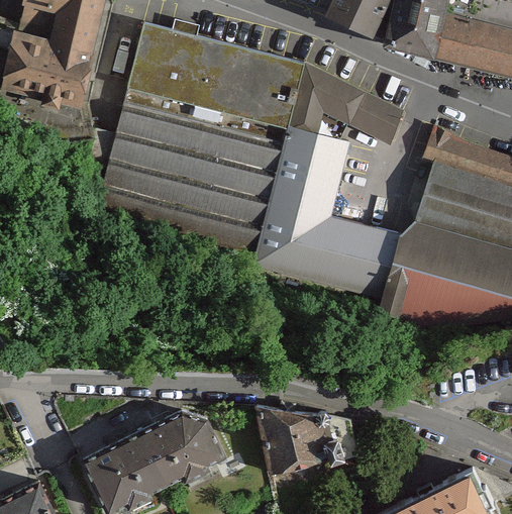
[(104,0),(20,0),(0,90),(0,99),(78,117),(104,0)]
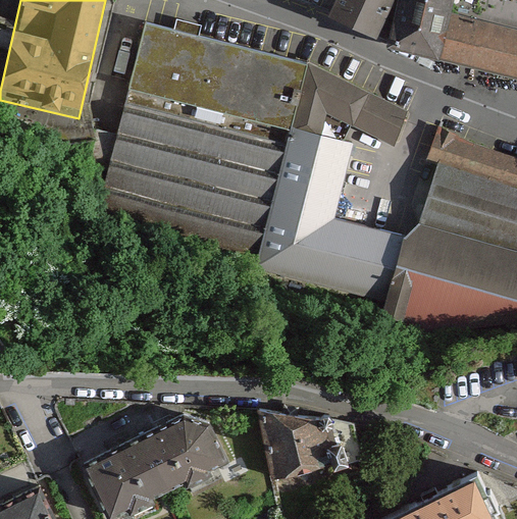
[(290,0),(329,15),(332,7),(334,0),(290,0)]
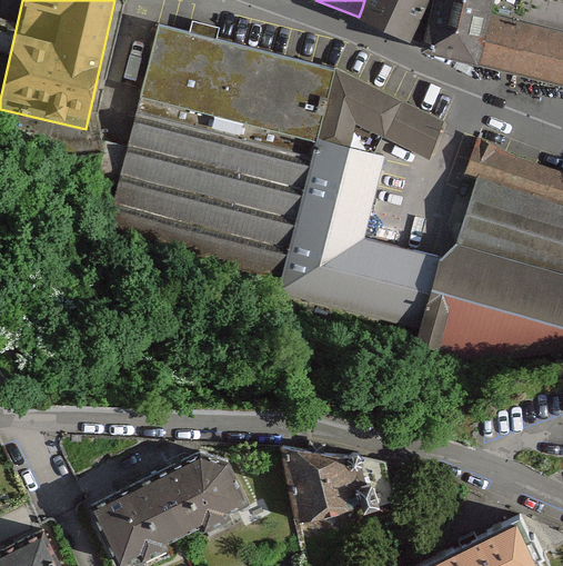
[(423,0),(364,0),(362,8),(409,31),(423,0)]
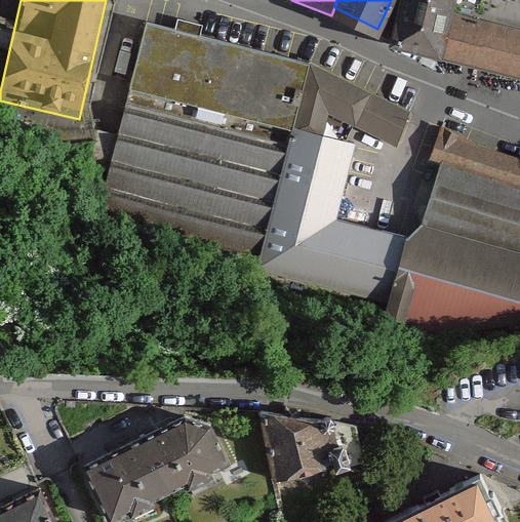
[(454,0),(398,0),(388,40),(441,55),(452,10),(454,0)]
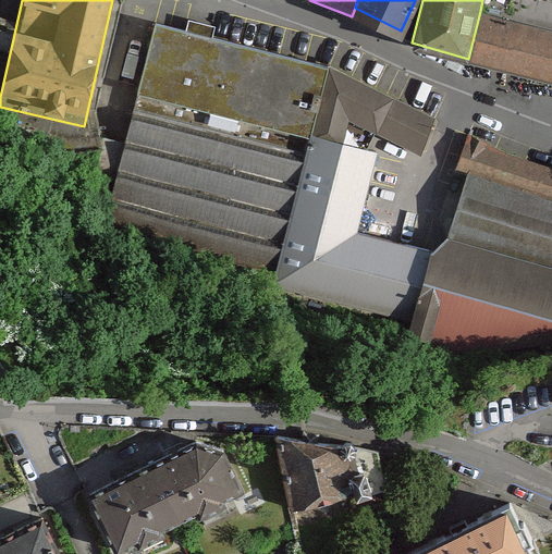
[(551,27),(480,11),(468,59),(551,78),(551,27)]
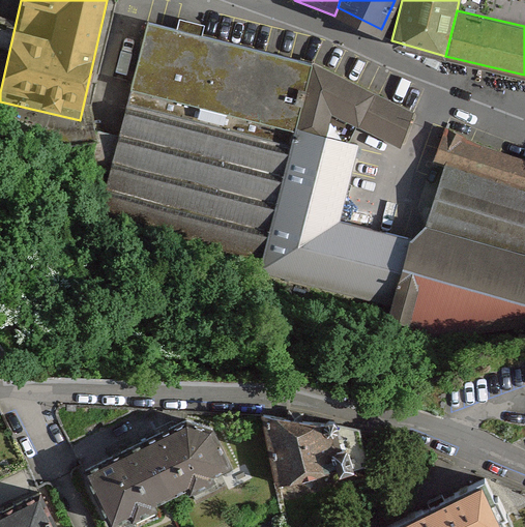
[(314,65),(147,22),(96,222),(260,261),(294,134),(328,140),(331,115),(399,153),(413,113),(314,65)]
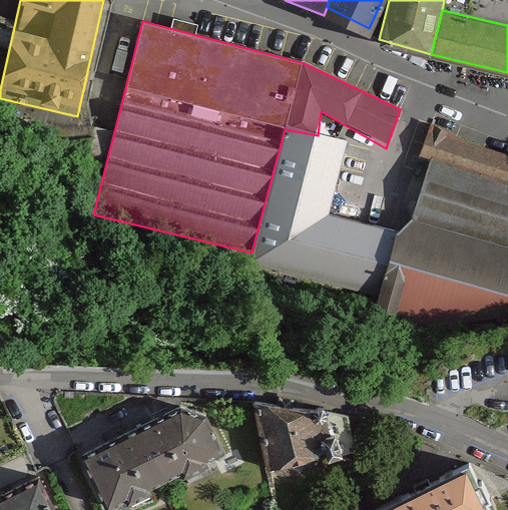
[(318,135),(285,129),(251,252),(248,265),(377,299),(395,228),(324,213),(340,139),(318,135)]
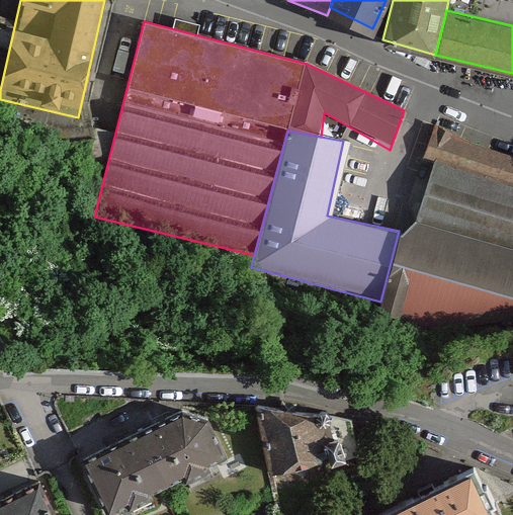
[(512,188),(433,164),(417,218),(512,247),(512,188)]
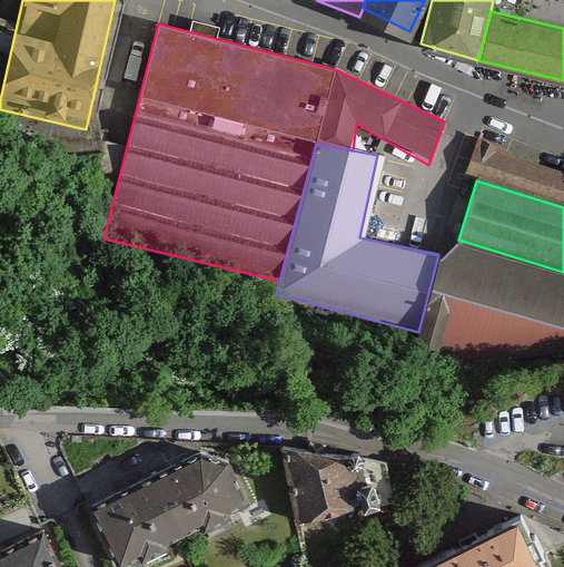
[(418,332),(414,346),(507,379),(563,355),(563,272),(458,240),(438,254),(418,332)]
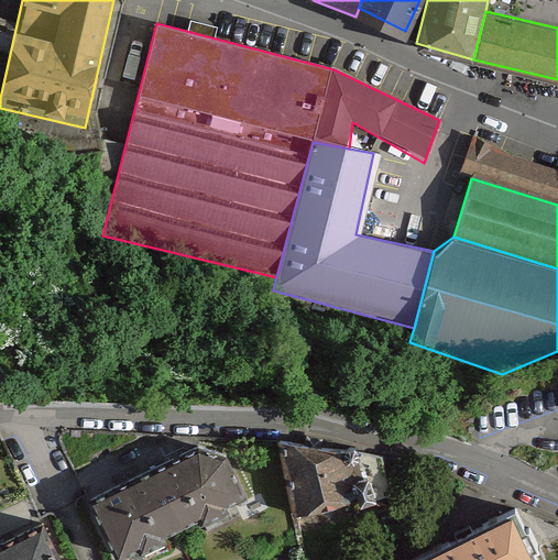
[(156,472),(181,528),(248,498),(223,442),(156,472)]
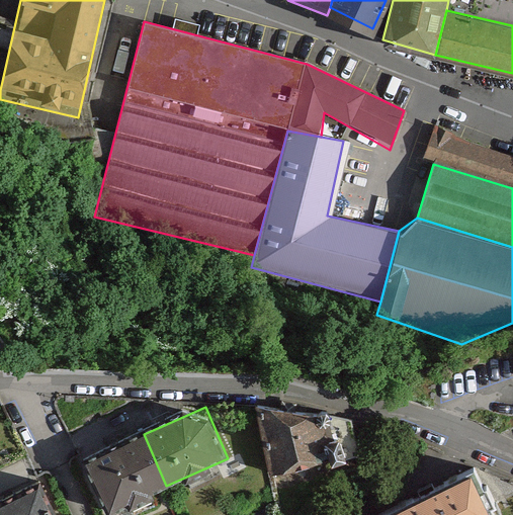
[(259,420),(268,474),(330,463),(321,410),(259,420)]
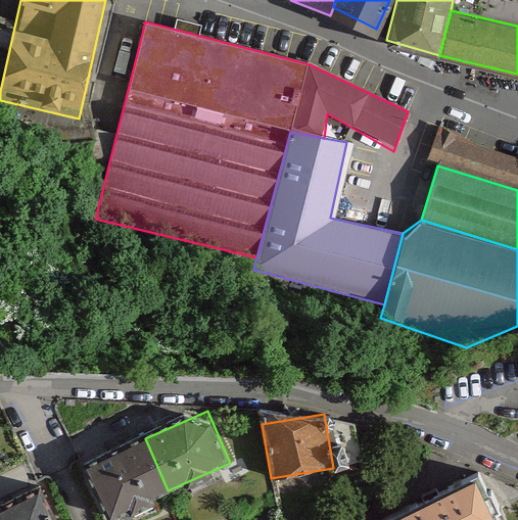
[(82,467),(105,518),(168,490),(145,438),(82,467)]
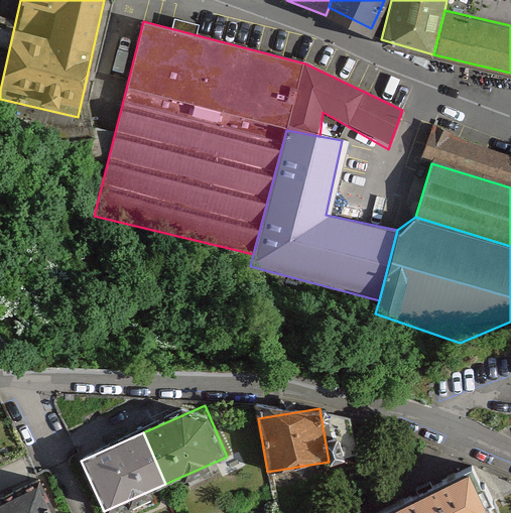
[(496,512),(475,469),(382,512),(496,512)]
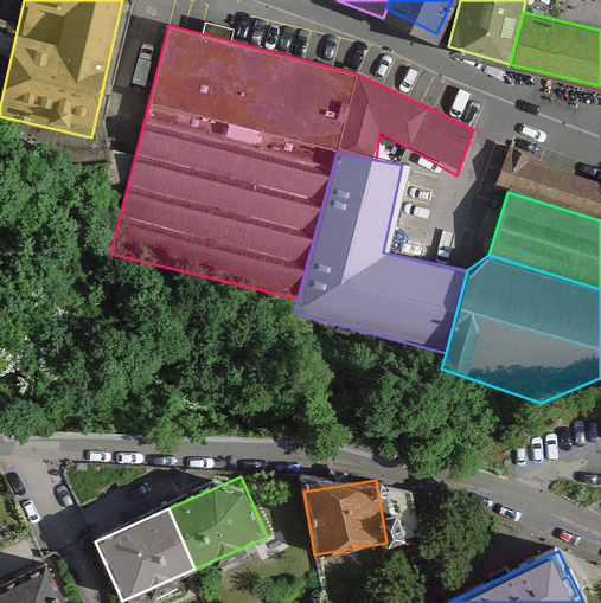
[(59,602),(45,572),(0,592),(0,602),(59,602)]
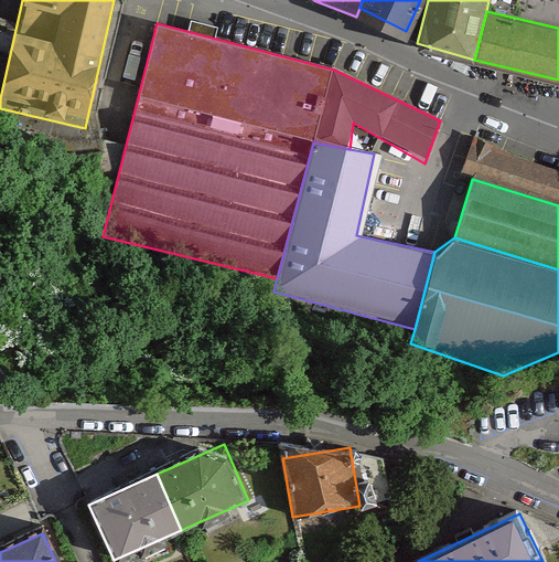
[(300,561),(296,551),(268,561),(300,561)]
